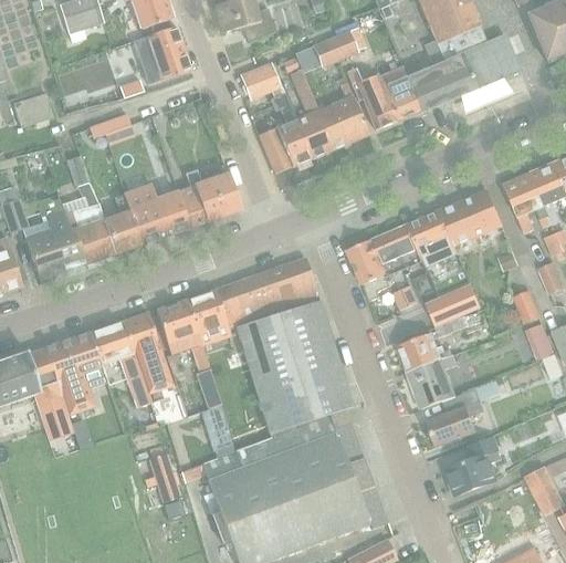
[(75,0),(60,6),(69,33),(103,21),(95,0),(75,0)]
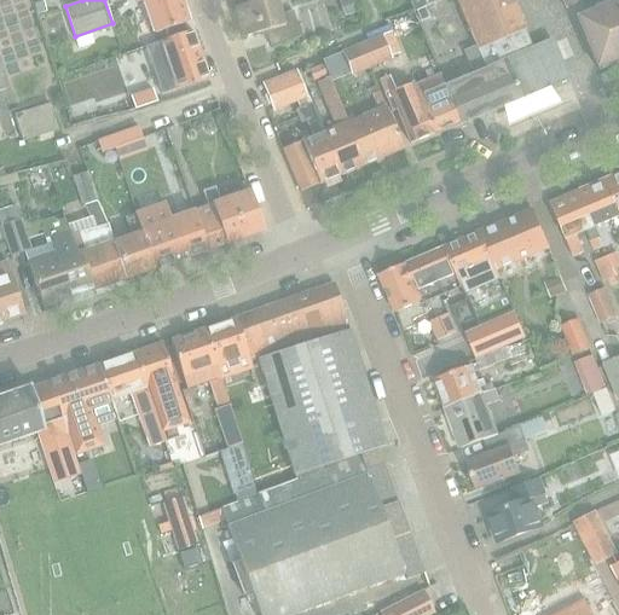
[(155,29),(190,18),(183,0),(145,0),(155,29)]
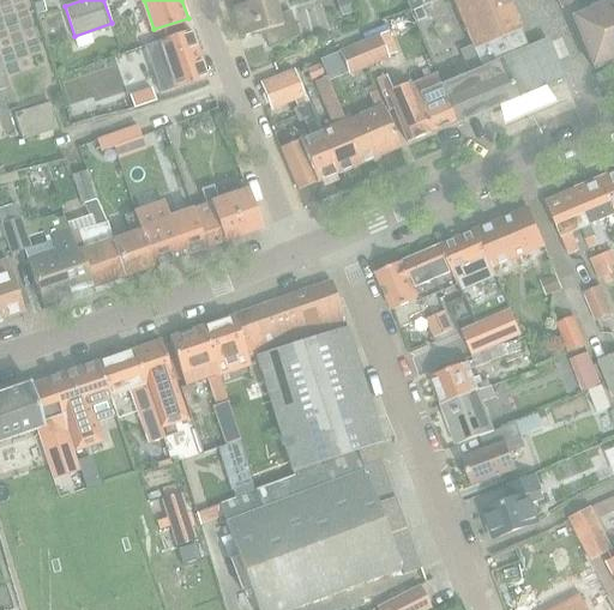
[(245,0),(232,4),(240,34),(264,26),(268,42),(298,32),(290,7),(278,10),(275,0),(245,0)]
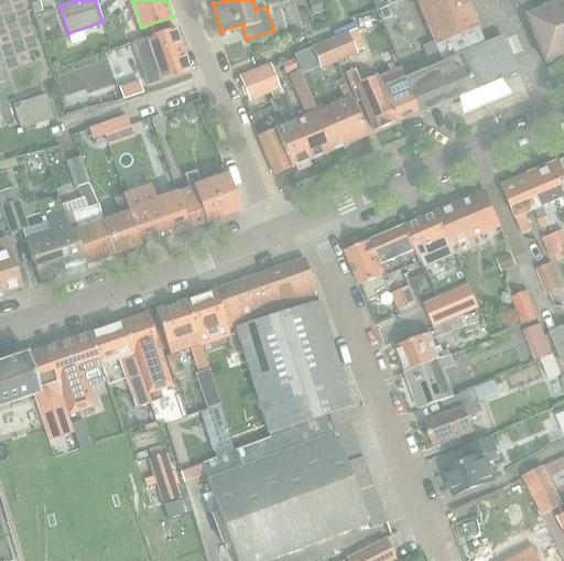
[(432,63),(405,75),(420,108),(517,67),(502,33),(485,41),(477,23),(478,22),(468,0),(373,0),(377,7),(392,0),(416,0),(433,39),(423,43),(432,63)]
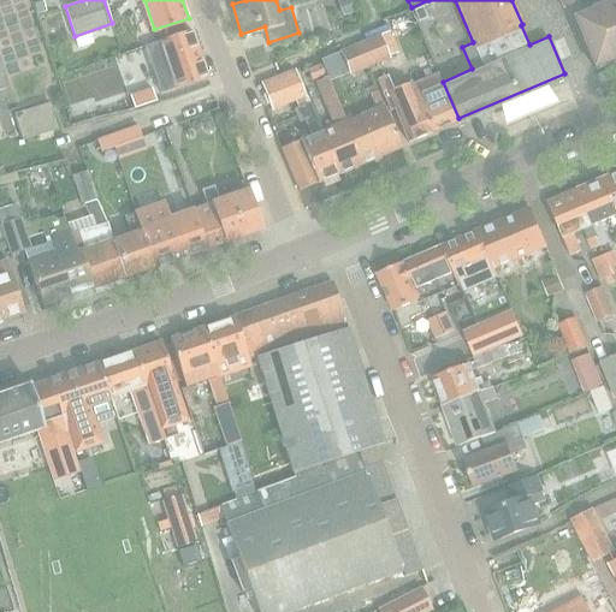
[(604,0),(573,13),(594,65),(615,55),(615,0),(604,0)]
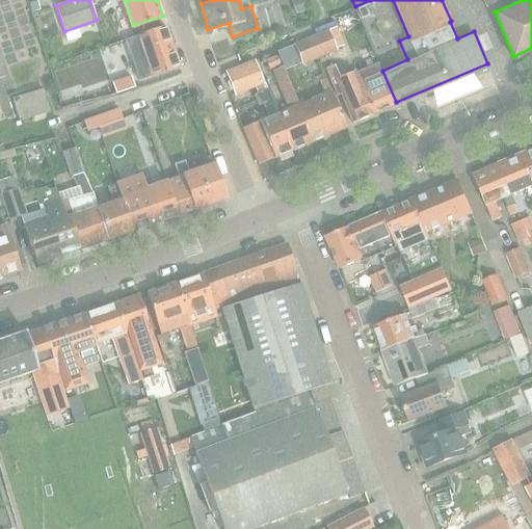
[(151,74),(180,64),(165,23),(137,32),(151,74)]
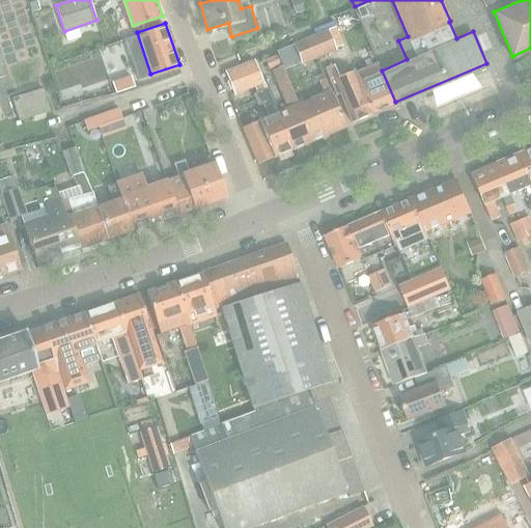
[(315,55),(335,48),(327,27),(308,35),(315,55)]
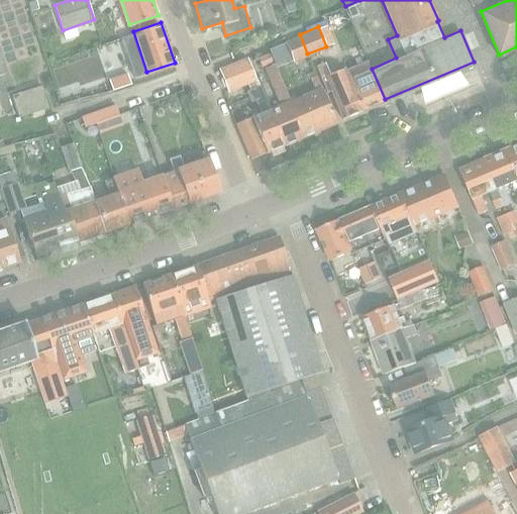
[(294,60),(307,54),(300,34),(279,42),(283,54),(291,50),(294,60)]
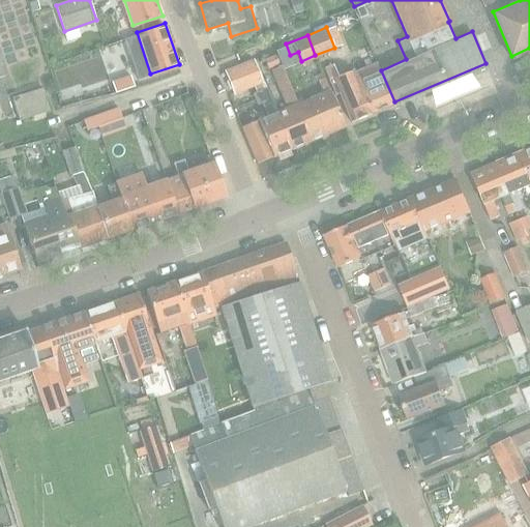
[(263,58),(267,68),(280,63),(274,53),(263,58)]
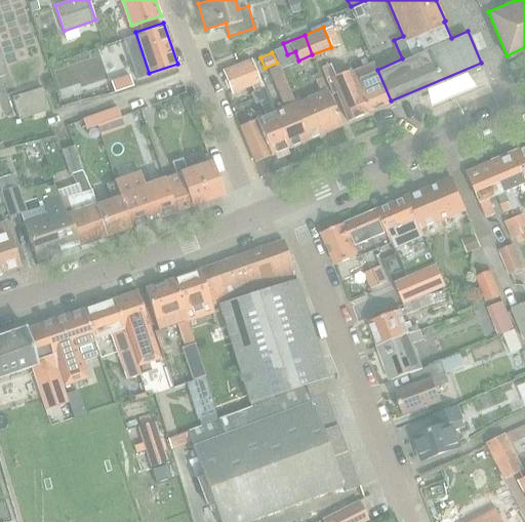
[(259,78),(251,56),(223,69),(225,74),(223,76),(227,83),(229,84),(232,89),(259,78)]
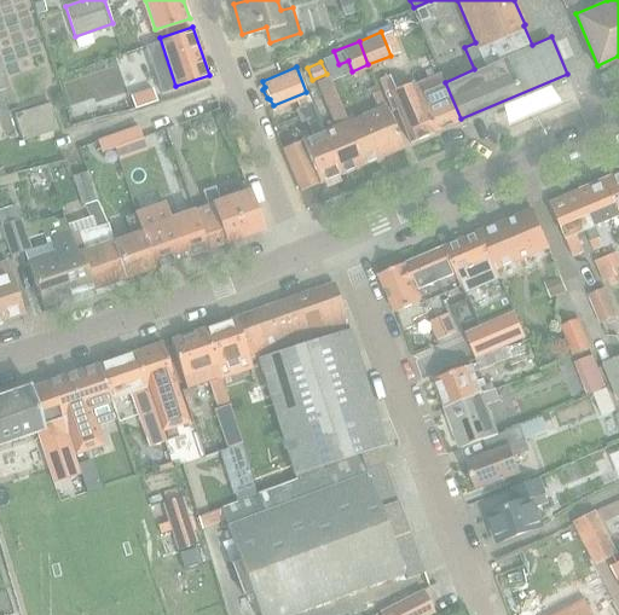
[(393,86),(389,75),(377,80),(391,109),(395,106),(410,140),(461,119),(445,82),(440,70),(412,82),(411,79),(393,86)]
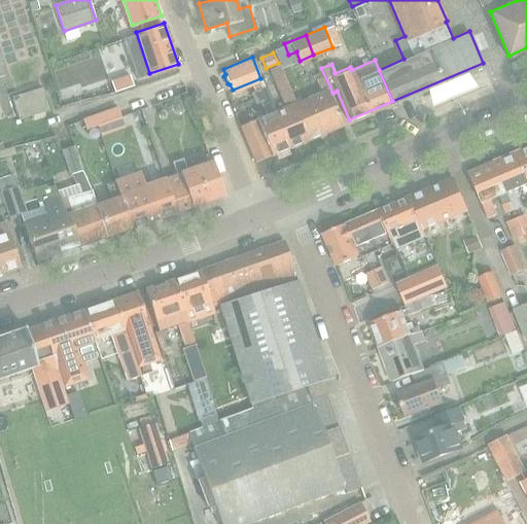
[(275,109),(290,146),(307,139),(290,102),(295,101),(279,63),(270,67),(285,105),(275,109)]
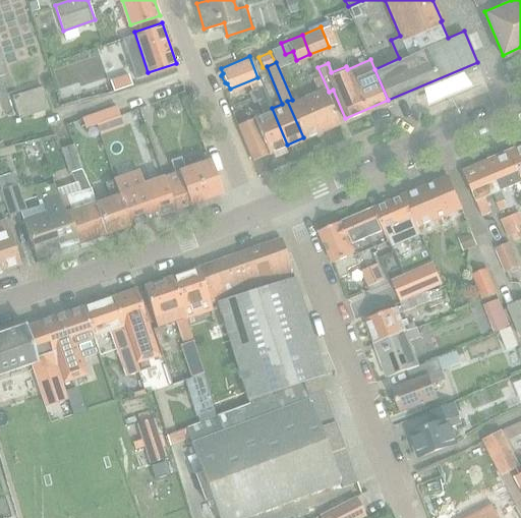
[(131,84),(127,73),(109,79),(113,91),(131,84)]
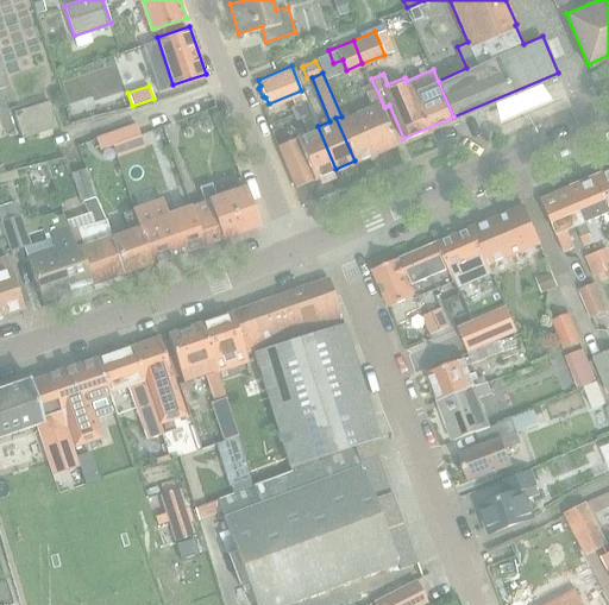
[(370,104),(355,111),(360,124),(358,124),(360,131),(363,130),(372,152),(395,143),(372,88),(365,92),(370,104)]
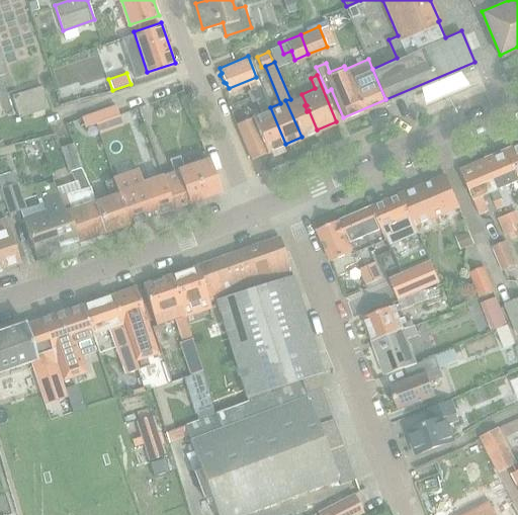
[(270,107),(260,83),(247,89),(251,99),(256,97),(261,110),(252,114),(267,151),(285,144),(270,107)]
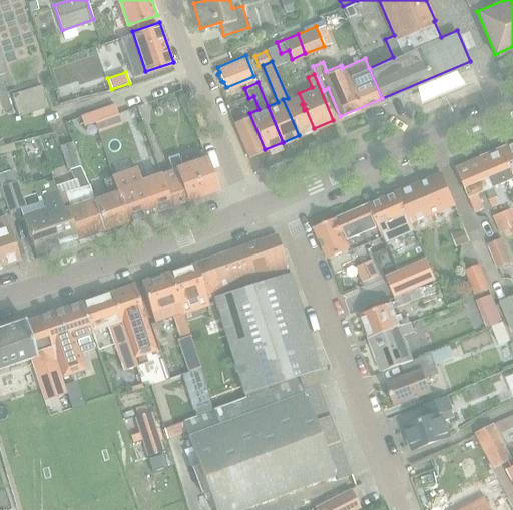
[(21,112),(48,104),(41,83),(14,92),(21,112)]
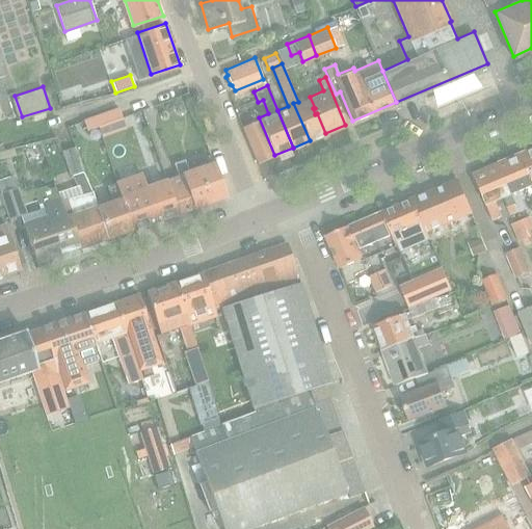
[(310,140),(325,133),(317,113),(315,114),(313,108),(315,108),(310,97),(298,102),(293,103),(310,140)]
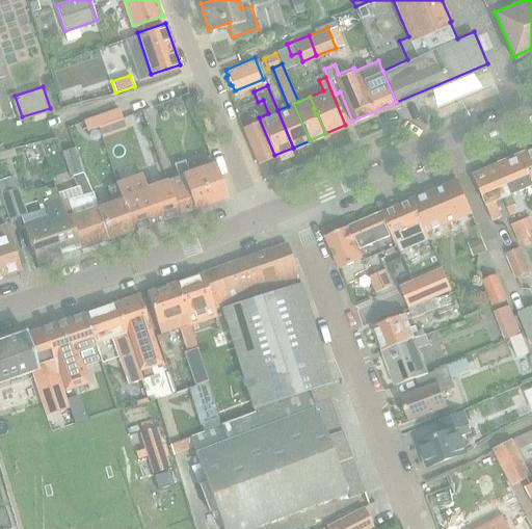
[(118,107),(83,120),(86,130),(122,116),(118,107)]
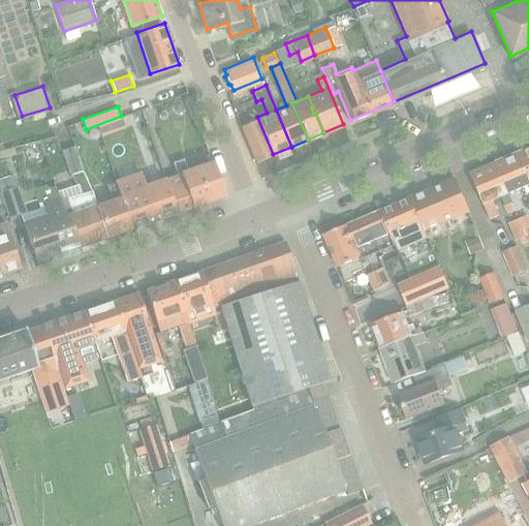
[(273,154),(257,117),(240,124),(255,161),(273,154)]
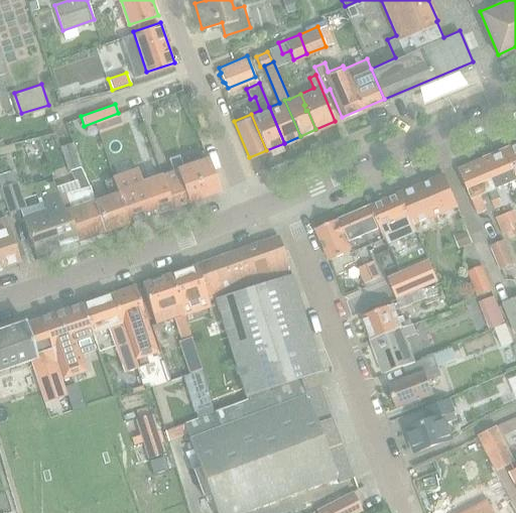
[(58,193),(57,194),(61,202),(68,218),(71,217),(78,238),(105,229),(94,198),(89,184),(80,164),(82,163),(73,139),(72,140),(60,144),(69,167),(73,166),(80,184),(80,185),(70,188),(58,193)]
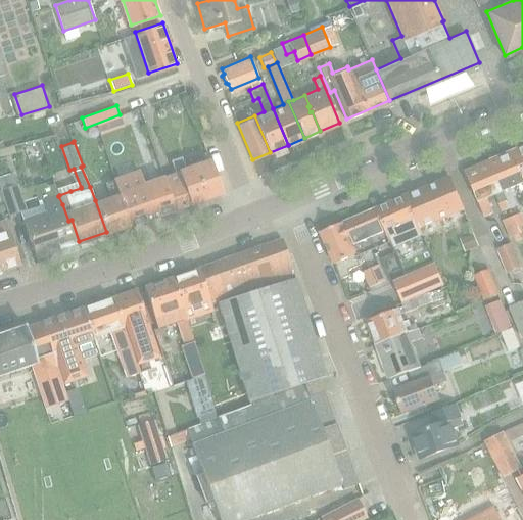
[(522,144),(513,148),(522,172),(522,144)]
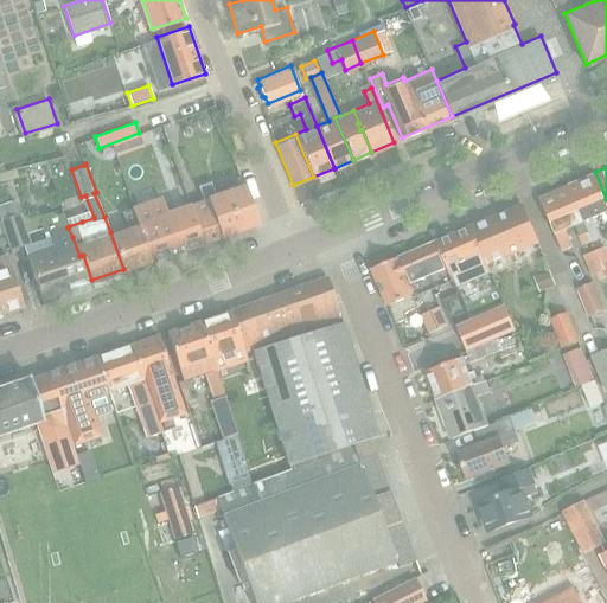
[(606,210),(606,199),(595,172),(568,184),(592,239),(600,236),(592,216),(606,210)]
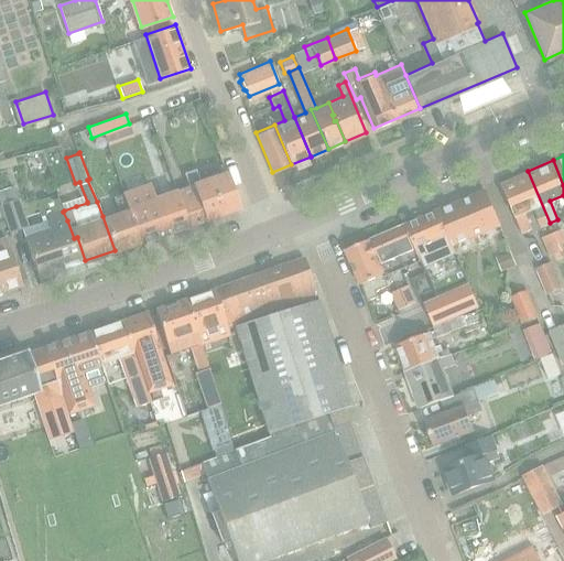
[(180,198),(188,225),(238,208),(226,171),(198,181),(194,168),(183,171),(187,184),(176,189),(180,198)]
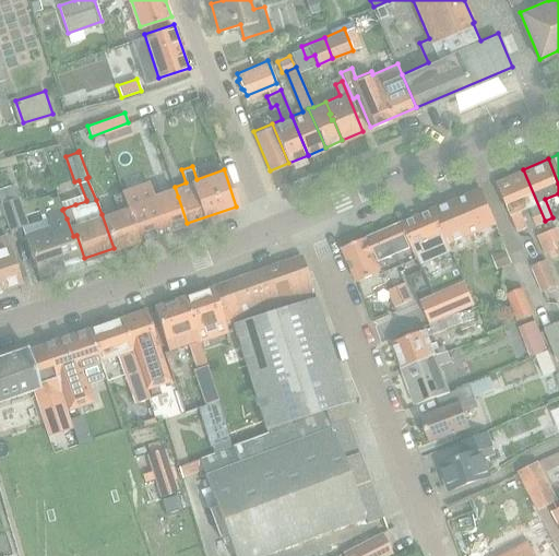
[(545,221),(523,169),(497,180),(518,228),(526,225),(521,210),(530,205),(537,224),(545,221)]
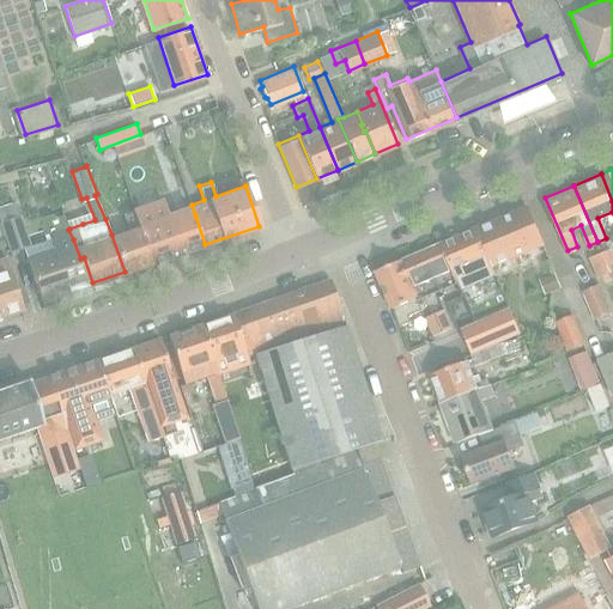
[(162,198),(134,207),(153,262),(205,244),(195,215),(192,205),(168,213),(162,198)]
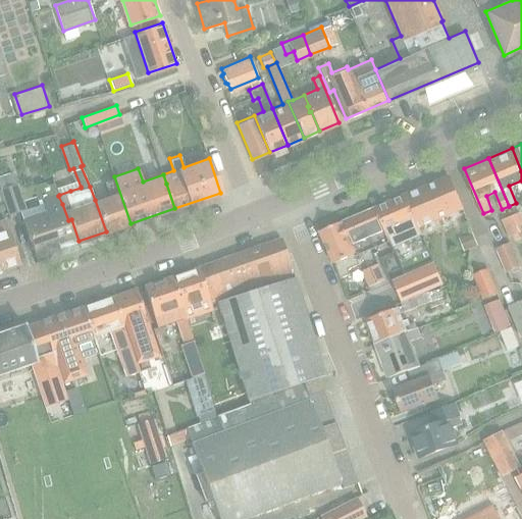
[(406,193),(420,226),(463,208),(449,174),(406,193)]
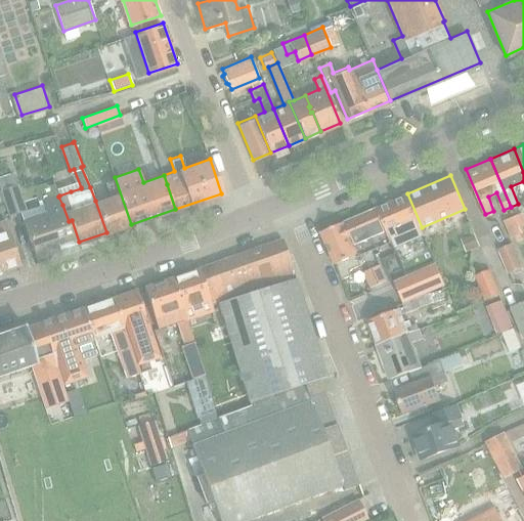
[(110,196),(95,201),(106,232),(131,224),(115,177),(104,180),(110,196)]
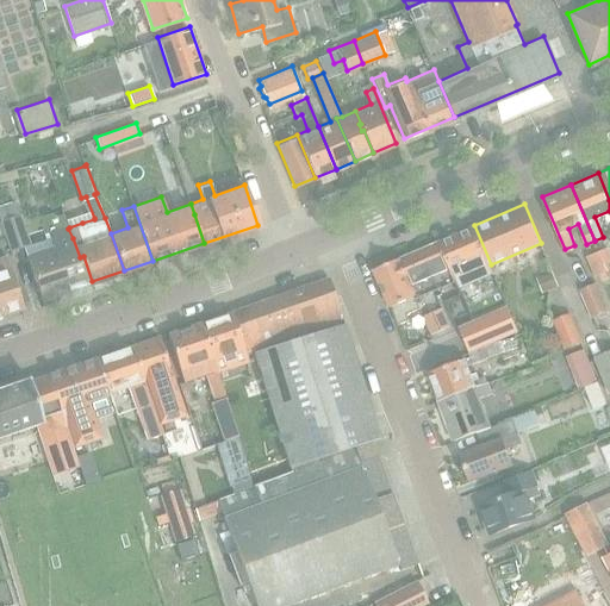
[(53,244),(26,254),(42,299),(92,281),(83,256),(80,257),(73,238),(68,229),(69,227),(66,217),(64,218),(63,213),(56,216),(51,212),(43,216),(39,222),(44,232),(49,231),(53,244)]
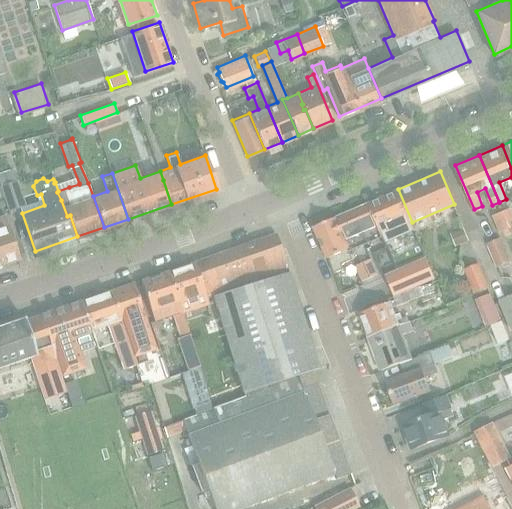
[(9,208),(25,202),(17,179),(0,184),(9,208)]
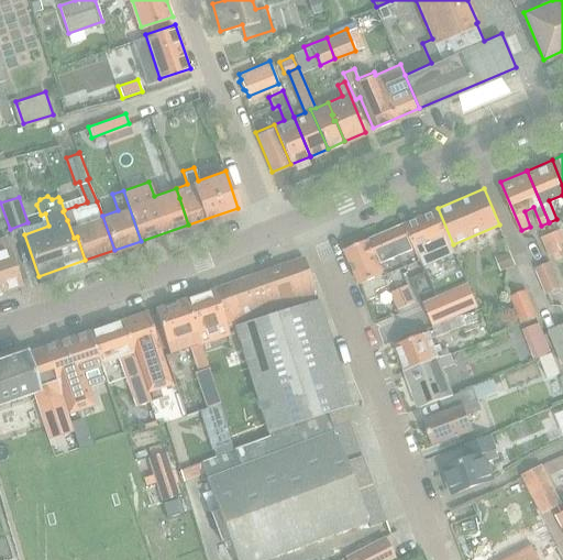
[(438,208),(405,221),(421,260),(419,260),(422,267),(424,266),(435,294),(468,281),(453,244),(438,208)]
